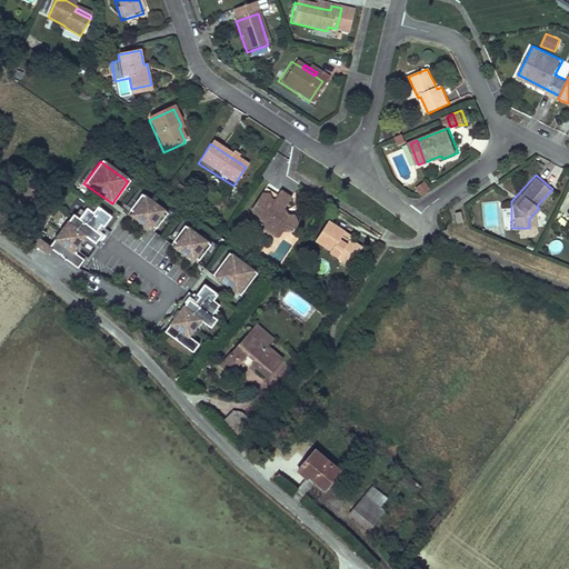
[(415,188),(420,195),(428,189),(423,181),(415,188)]
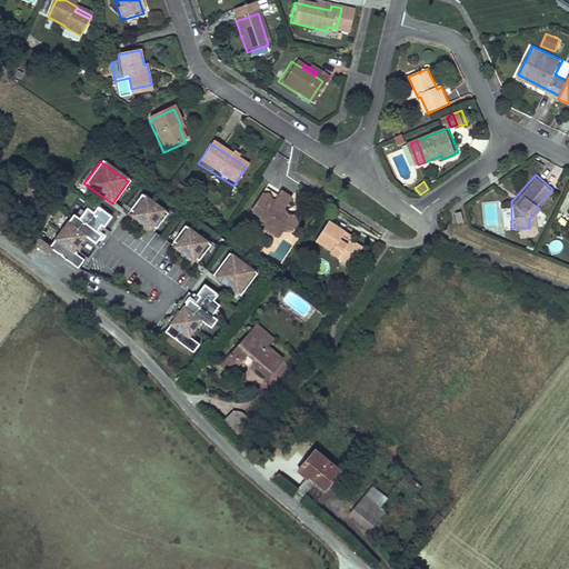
[(261,191),(258,196),(269,203),(272,198),(261,191)]
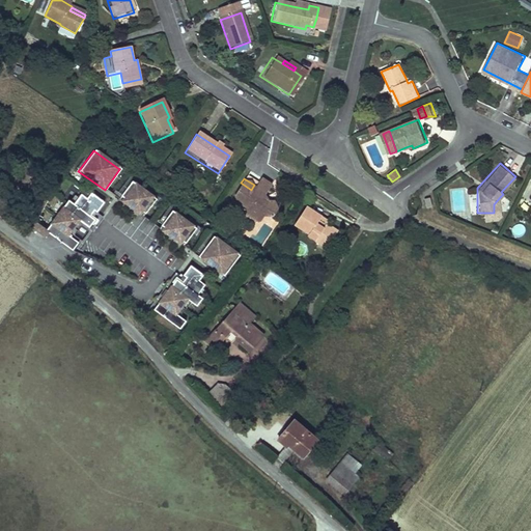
[(251,190),(241,183),(232,196),(235,205),(250,214),(249,217),(251,223),(258,223),(261,217),(270,219),(275,211),(270,202),(264,203),(260,196),(268,187),(257,180),(254,185),(251,190)]
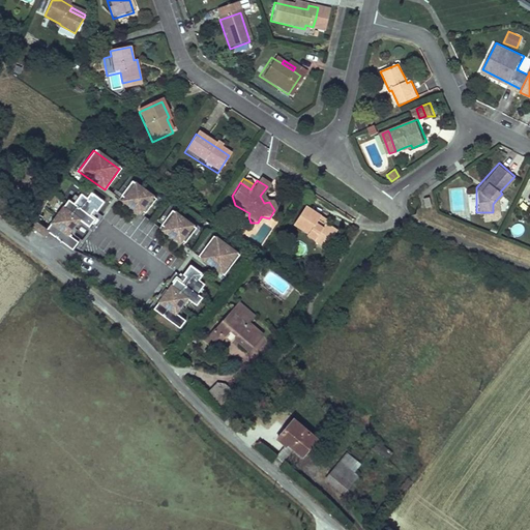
[(144,213),(154,198),(129,181),(119,196),(123,199),(121,202),(138,213),(140,210),(144,213)]
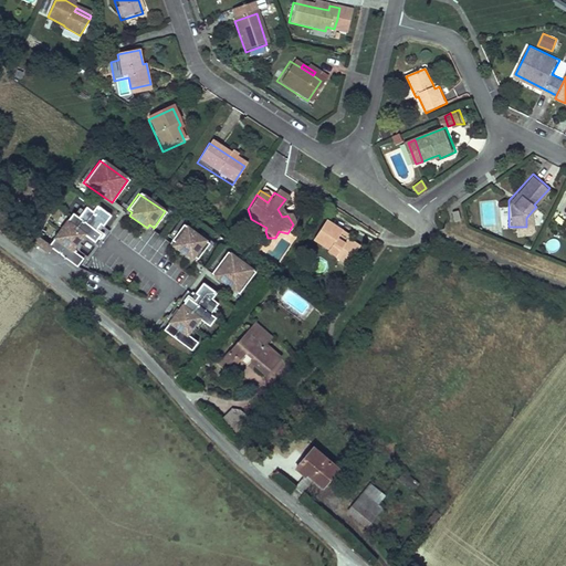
[(102,234),(95,230),(98,226),(102,228),(109,217),(95,207),(91,213),(84,209),(82,212),(76,219),(73,217),(71,216),(48,248),(37,239),(32,245),(48,255),(51,250),(76,269),(83,260),(74,253),(75,252),(73,251),(83,236),(85,238),(94,243),(96,239),(97,240),(102,234)]
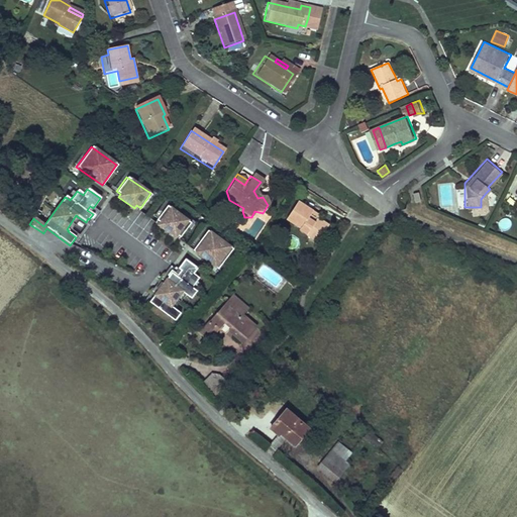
[(419,193),(413,194),(415,204),(421,202),(419,193)]
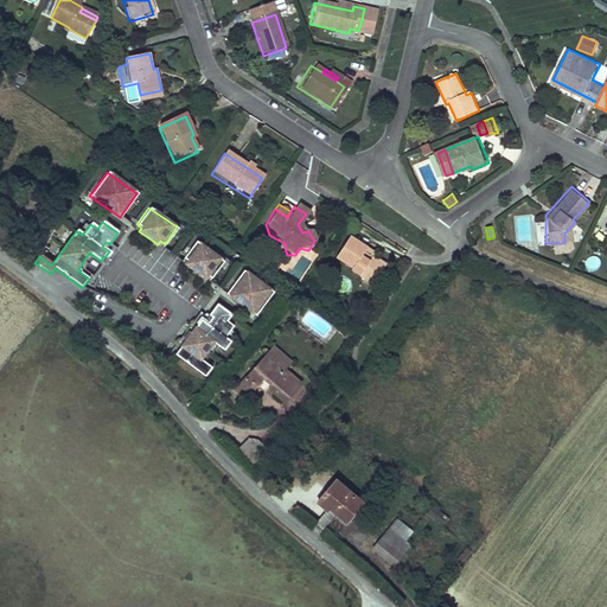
[(286,244),(269,235),(273,246),(287,255),(285,248),(286,244)]
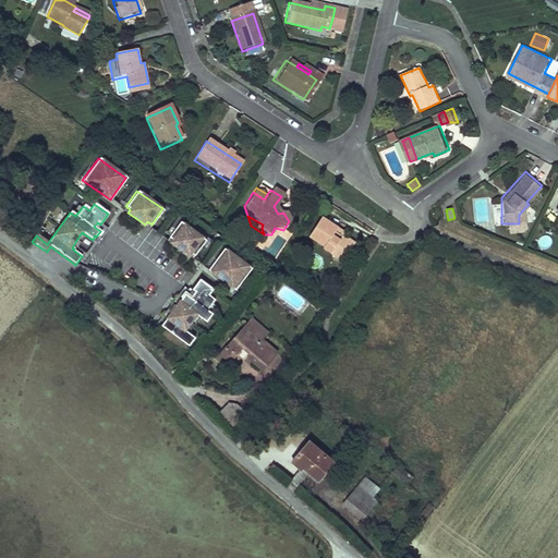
[(320,250),(338,262),(343,252),(350,243),(341,238),(331,231),(334,228),(318,218),(306,237),(323,246),(320,250)]
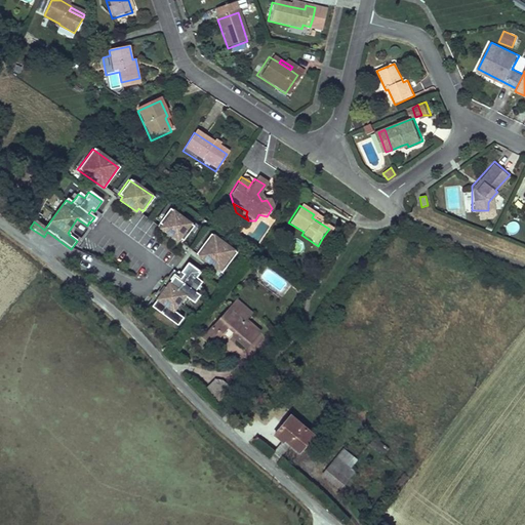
[(183,240),(193,225),(168,208),(158,223),(162,226),(161,228),(176,240),(178,237),(183,240)]
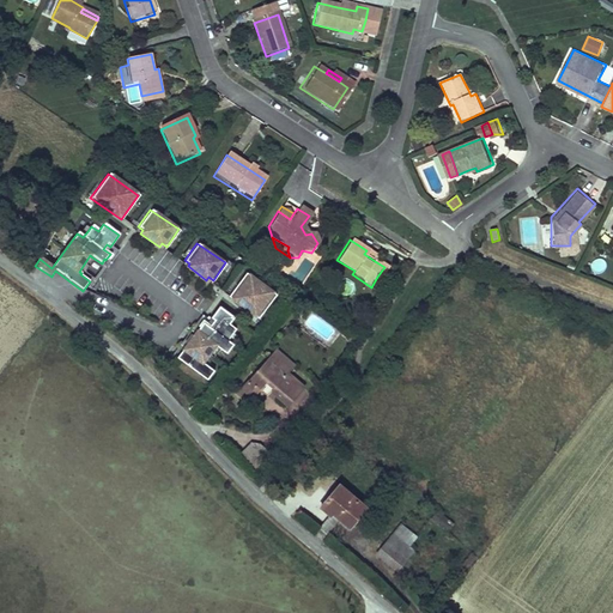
[(377,258),(366,250),(364,254),(375,261),(377,258)]
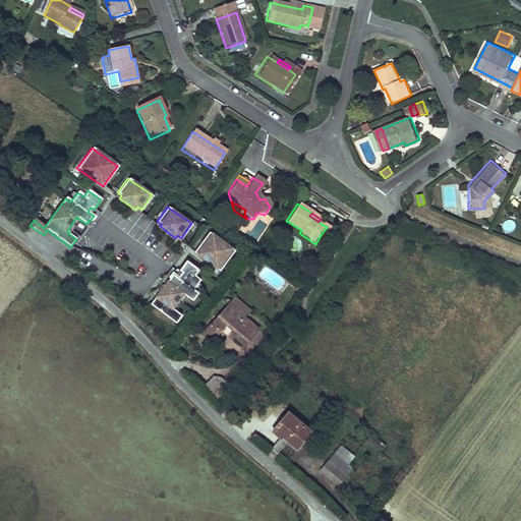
[(69,232),(78,219),(76,217),(67,231),(69,232)]
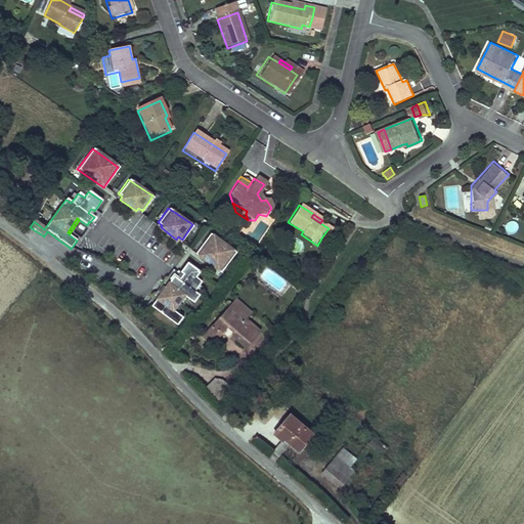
[(221,270),(236,250),(210,231),(195,253),(221,270)]
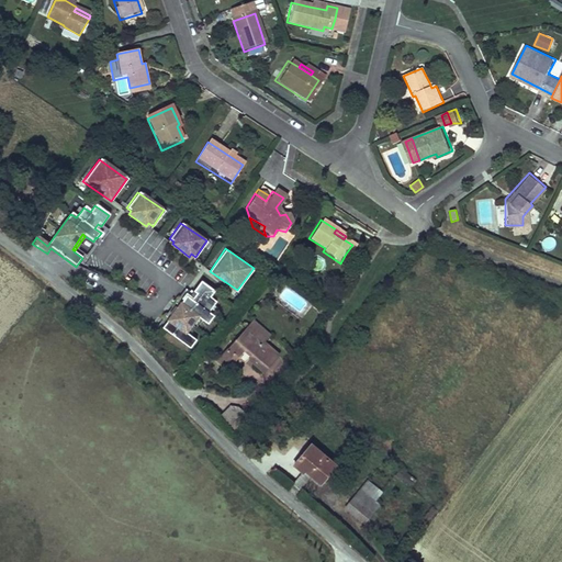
[(187,332),(198,316),(202,318),(209,323),(214,315),(213,314),(210,311),(214,304),(216,301),(210,296),(214,290),(200,280),(192,290),(195,292),(192,298),(186,292),(181,299),(183,299),(176,310),(173,308),(172,312),(173,313),(163,327),(191,347),(198,339),(191,335),(187,332)]
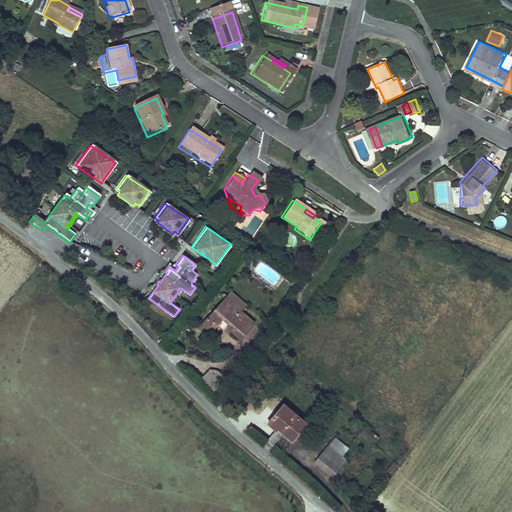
[(174,305),(184,290),(180,288),(170,302),(174,305)]
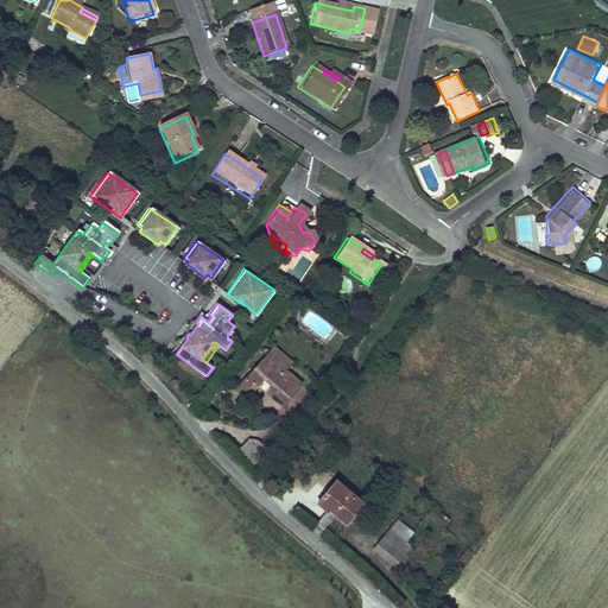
[(267,347),(260,355),(270,365),(273,360),(284,368),(287,365),(267,347)]
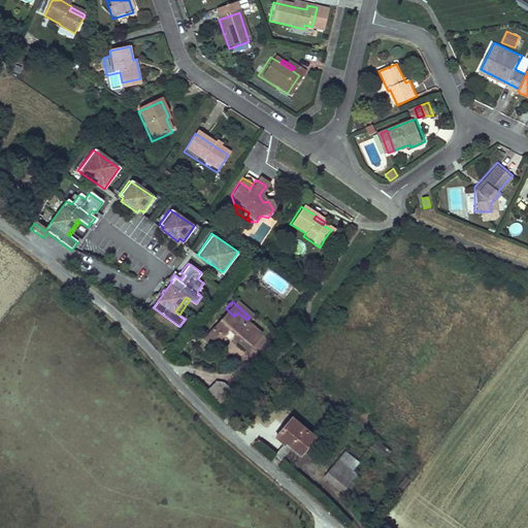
[(234,317),(226,308),(197,339),(208,350),(226,331),(232,336),(228,340),(242,353),(258,336),(243,324),(246,320),(237,312),(234,317)]
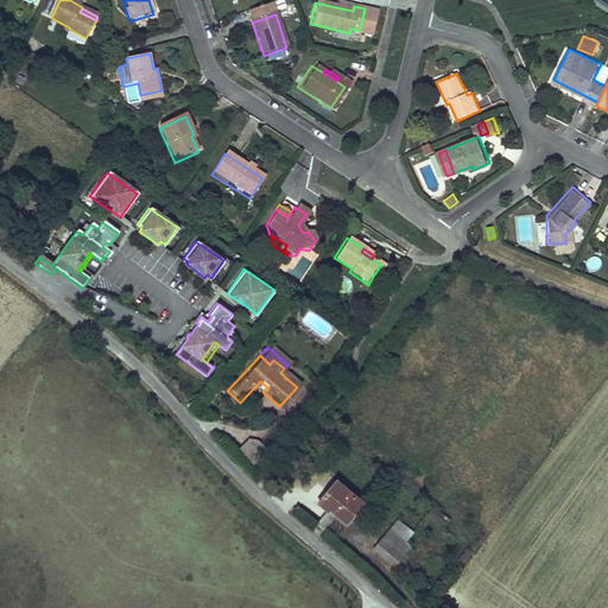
[(233,448),(247,463),(261,448),(252,439),(241,439),(233,448)]
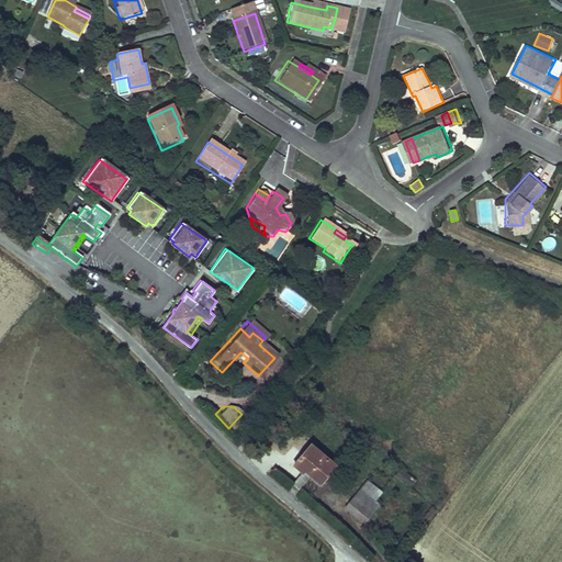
[(335,465),(311,445),(293,464),(301,471),(289,485),(295,491),(310,474),(319,483),(335,465)]
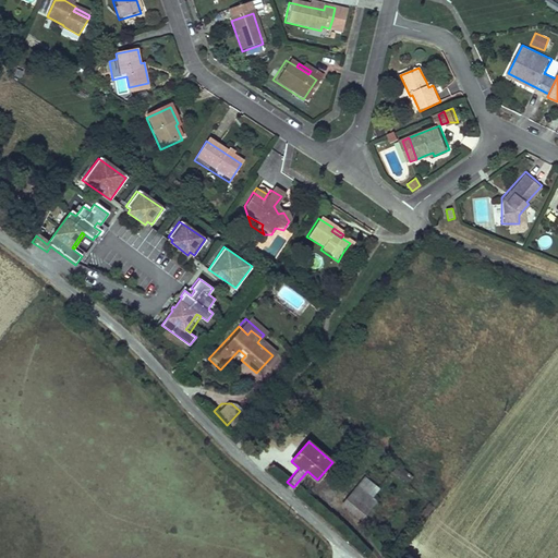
[(379,489),(363,476),(341,505),(362,521),(378,501),(373,497),(379,489)]
